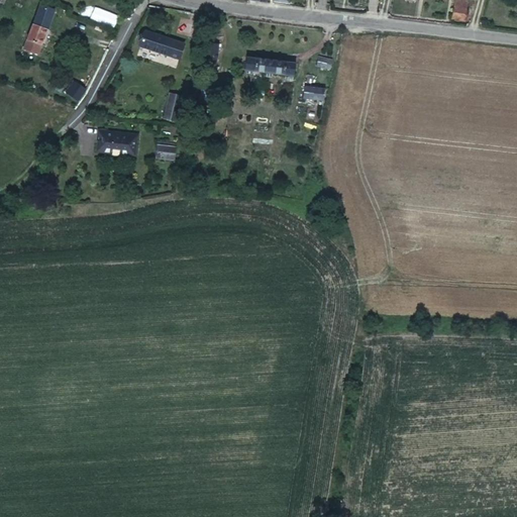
[(455,0),(454,14),(469,16),(471,3),(469,3),(469,0),(455,0)]
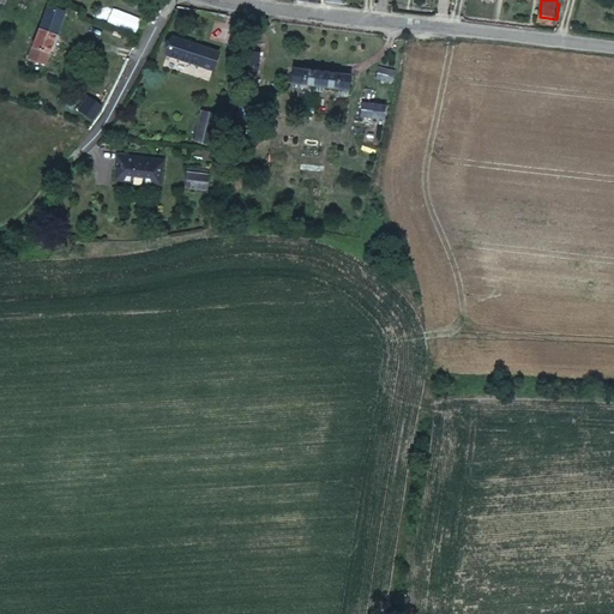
[(61,12),(46,6),(26,58),(43,64),(61,12)]
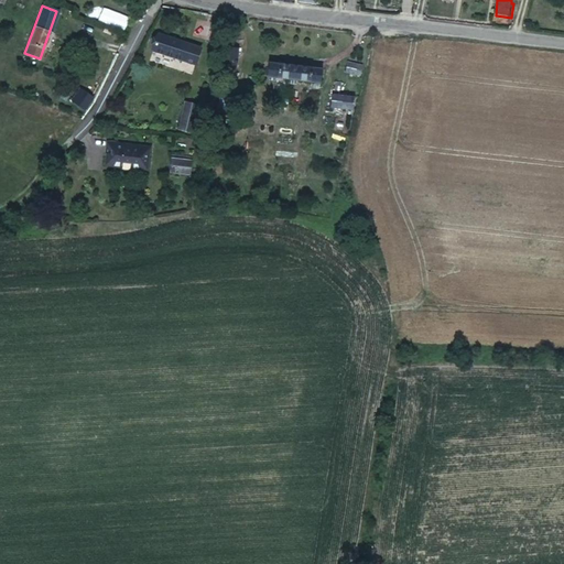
[(126,30),(130,19),(104,10),(99,21),(126,30)]
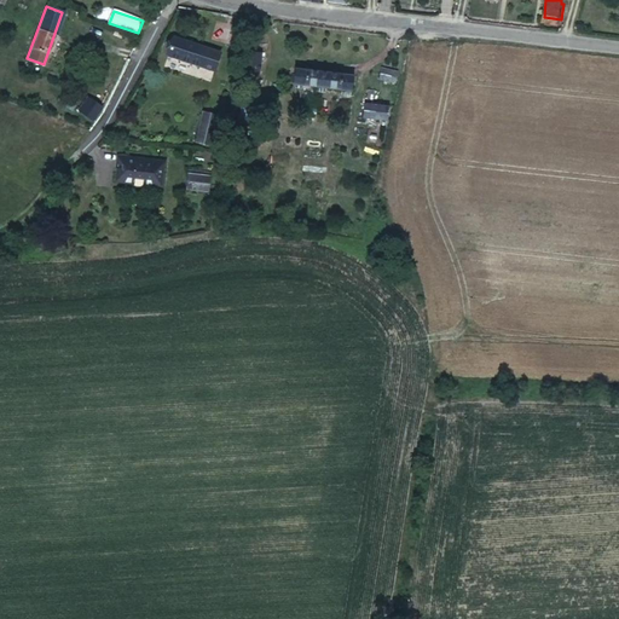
[(223,47),(175,34),(169,52),(217,65),(223,47)]
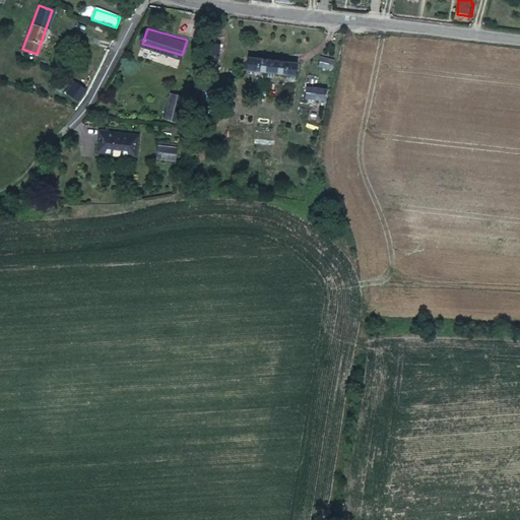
[(221,42),(212,41),(208,67),(215,68),(221,42)]
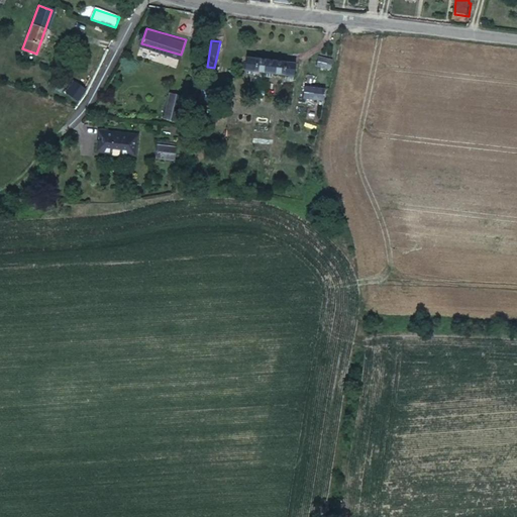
[(299,63),(246,57),(244,70),(297,75),(299,63)]
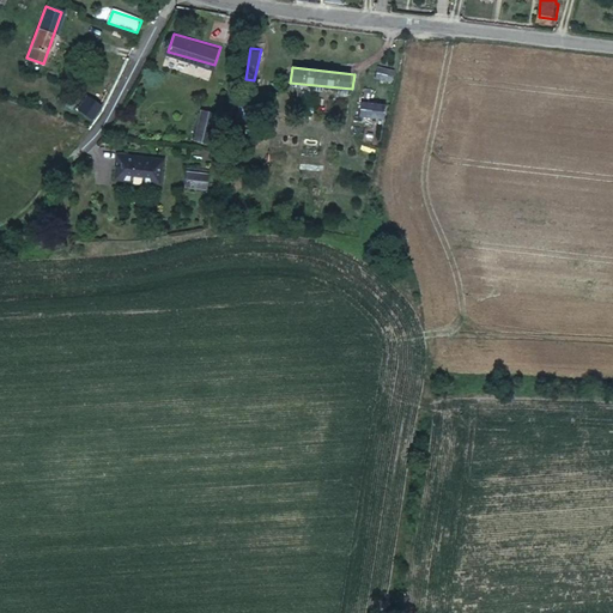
[(101,104),(84,95),(76,109),(92,119),(101,104)]
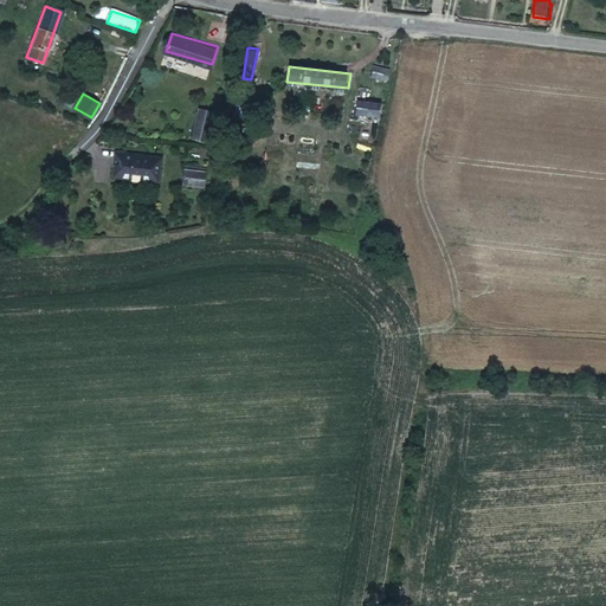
[(379,104),(360,102),(359,114),(379,115),(379,104)]
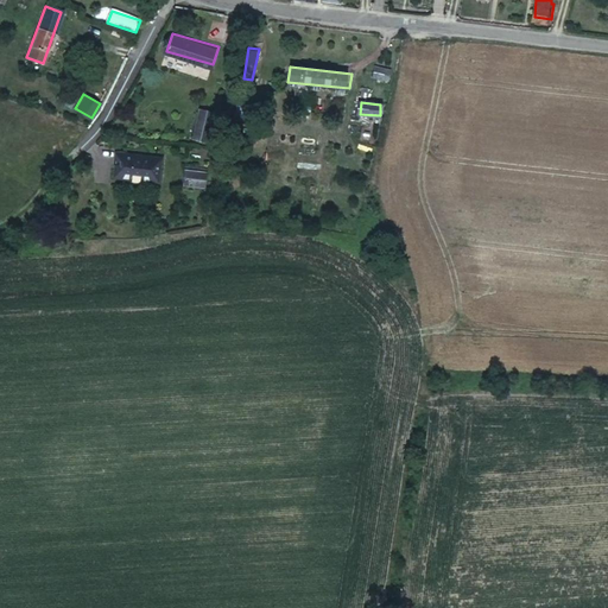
[(215,109),(201,106),(194,135),(208,139),(215,109)]
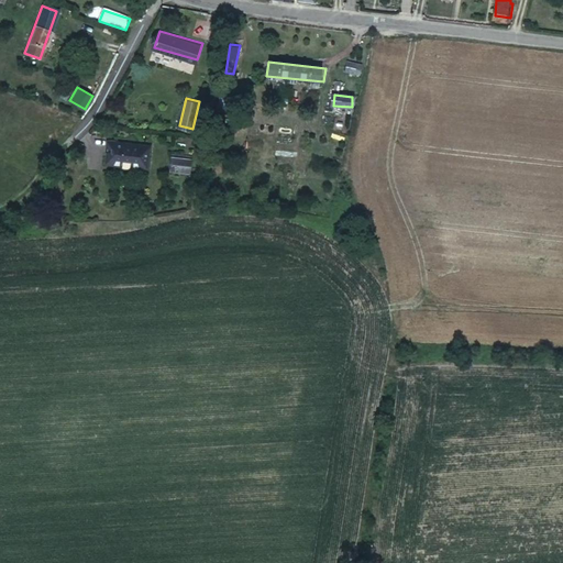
[(122,140),(105,138),(102,162),(116,163),(118,158),(127,159),(128,164),(143,165),(145,145),(122,143),(122,140)]
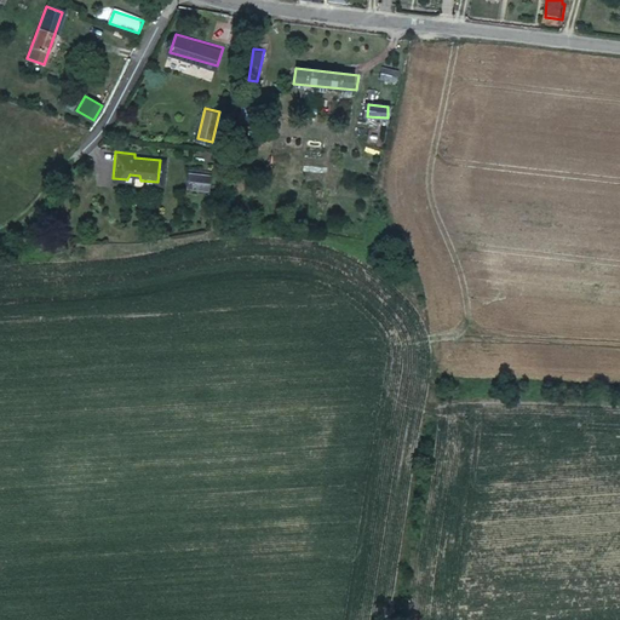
[(190,173),(189,191),(212,193),(213,174),(190,173)]
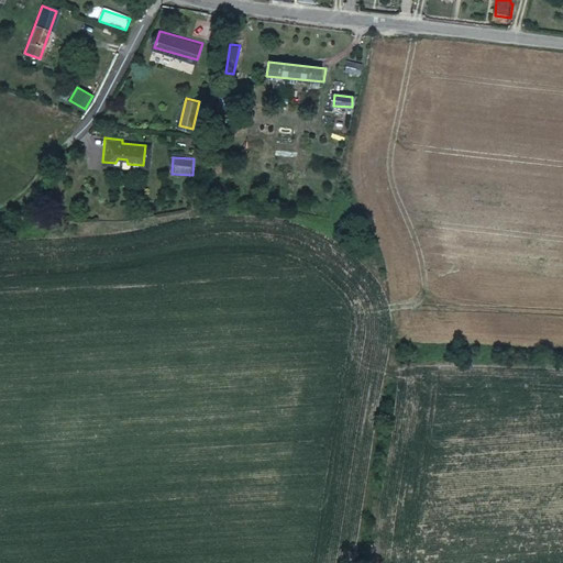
All buildings are outlined.
